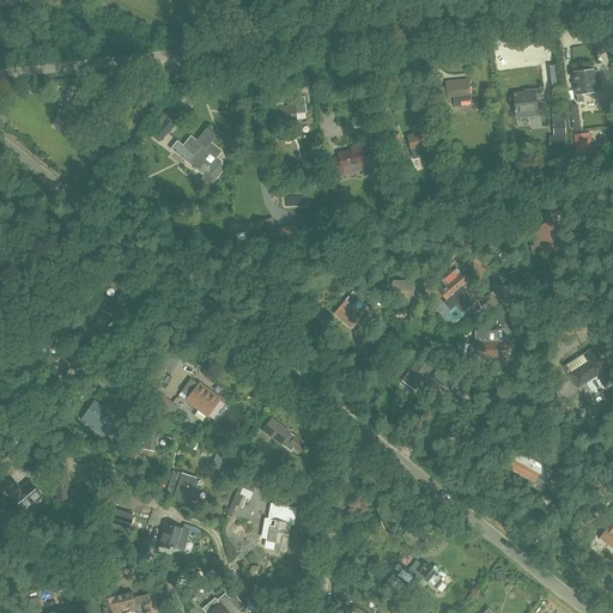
[(596,93),(595,92),(593,70),(574,72),(577,103),(583,102),(583,95),(596,93)]
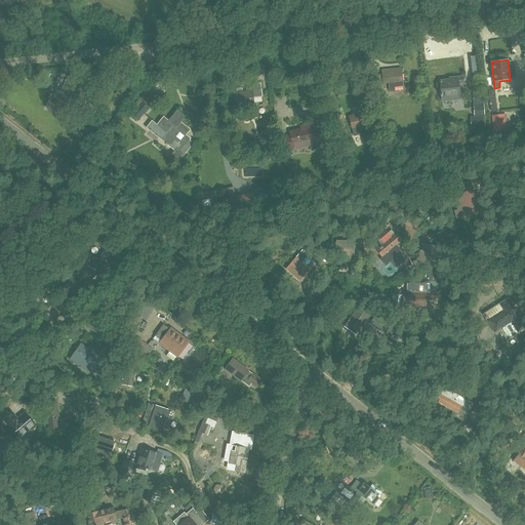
[(382,83),(377,84),(378,96),(385,95),(384,84),(389,84),(390,91),(395,91),(395,87),(404,86),(402,69),(381,71),(382,76),(382,83)]
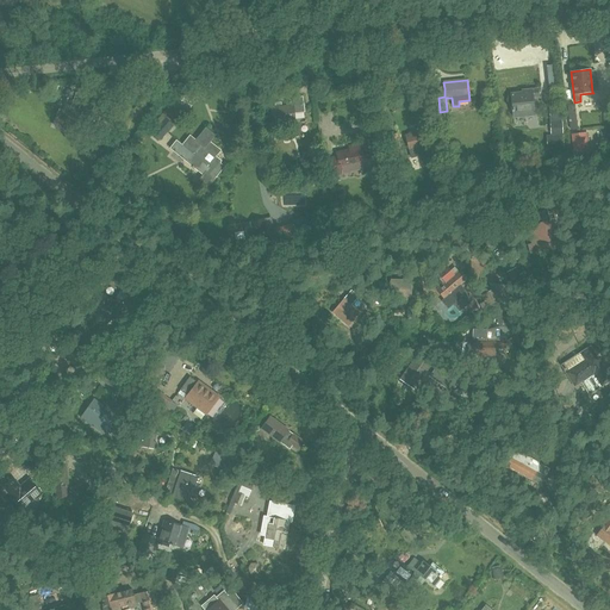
[(103,86),(98,99),(109,103),(110,98),(113,99),(117,92),(103,86)]
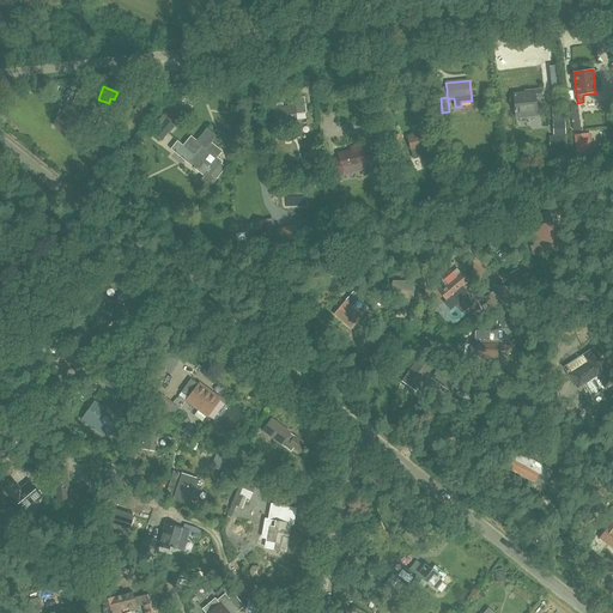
[(539,116),(536,99),(542,98),(541,89),(525,90),(525,92),(513,93),(516,119),(539,116)]
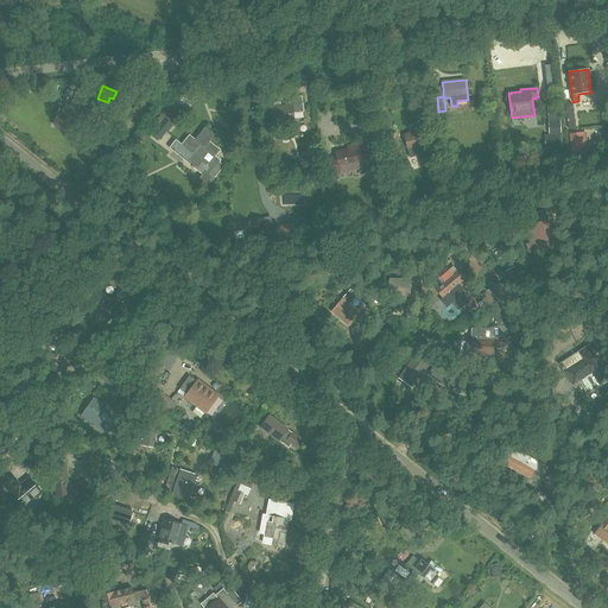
[(303,107),(302,97),(290,99),(291,105),(270,108),(272,124),(293,121),(293,120),(304,119),(302,107),(303,107)]
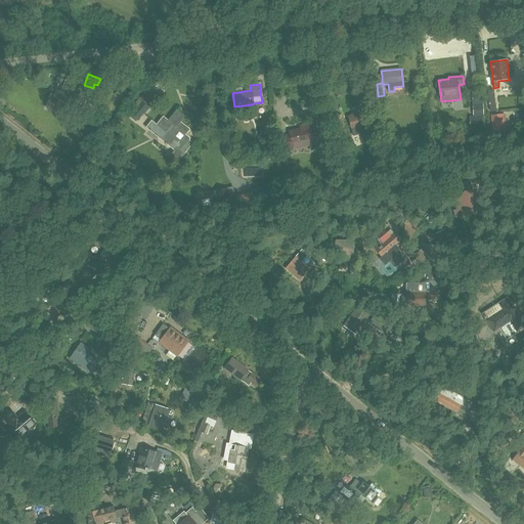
[(494,89),(487,90),(489,112),(496,111),(494,89)]
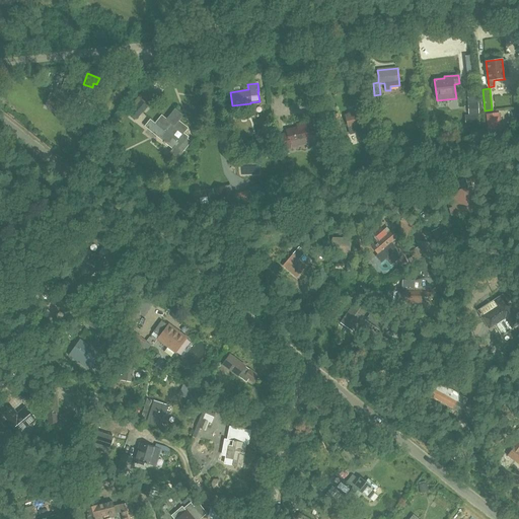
[(197,101),(206,101),(206,90),(197,89),(197,101)]
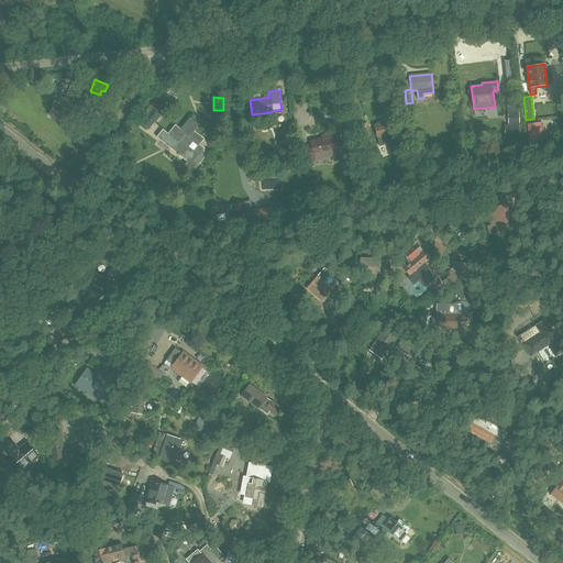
[(518,99),(507,100),(508,124),(505,125),(505,139),(520,139),(518,99)]
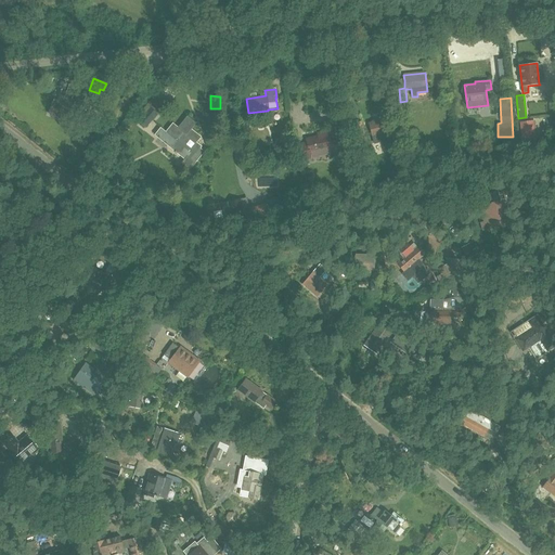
[(146,129),(157,116),(151,111),(140,124),(146,129)]
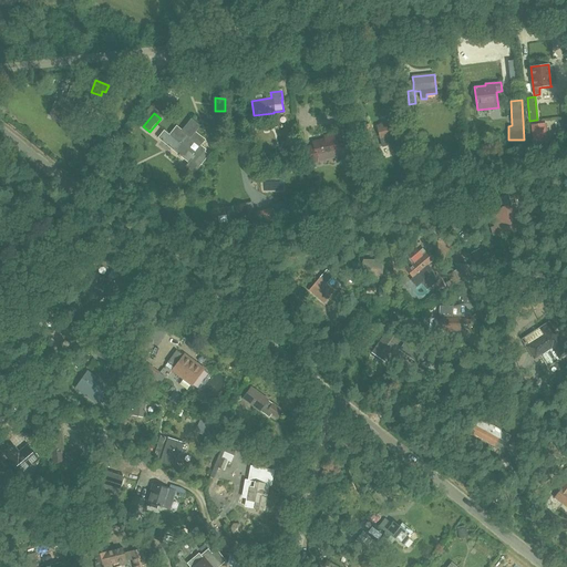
[(178,127),(171,136),(181,145),(179,146),(178,148),(178,152),(179,154),(181,154),(179,155),(182,156),(181,157),(188,163),(186,166),(189,169),(196,174),(204,164),(203,163),(209,155),(205,152),(206,150),(202,145),(207,140),(197,132),(202,126),(193,119),(183,131),(178,127)]
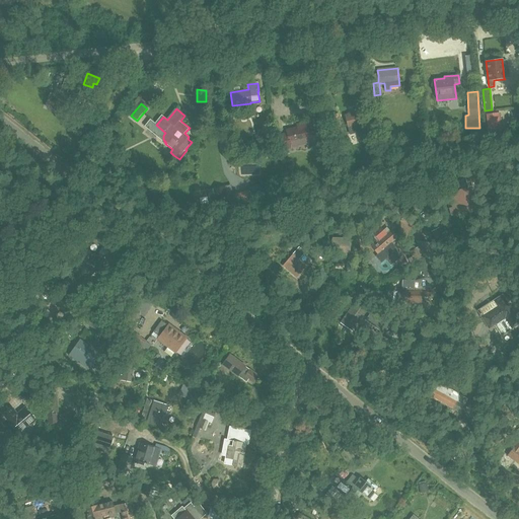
[(370,138),(368,131),(362,110),(354,113),(354,112),(348,113),(348,114),(345,116),(350,135),(357,134),(359,141),(370,138)]
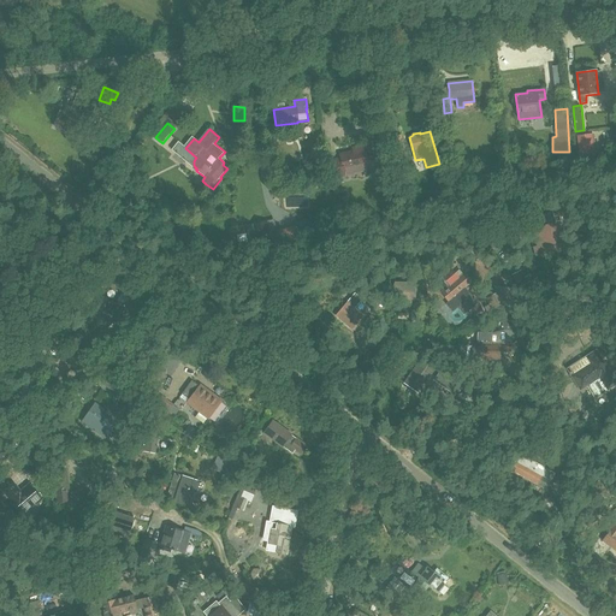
[(274,132),(266,134),(266,143),(267,149),(276,149),(276,142),(274,132)]
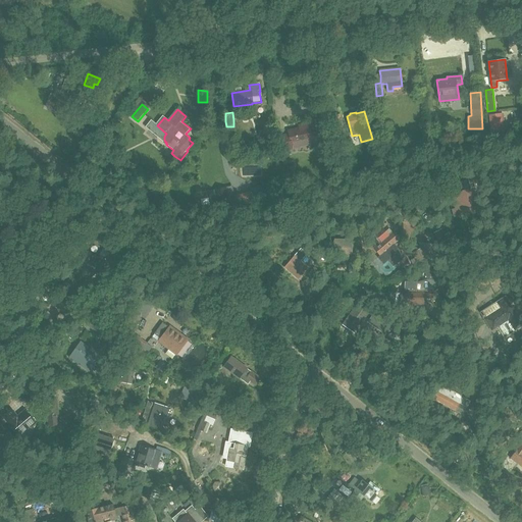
[(490,132),(503,131),(502,114),(489,115),(490,132)]
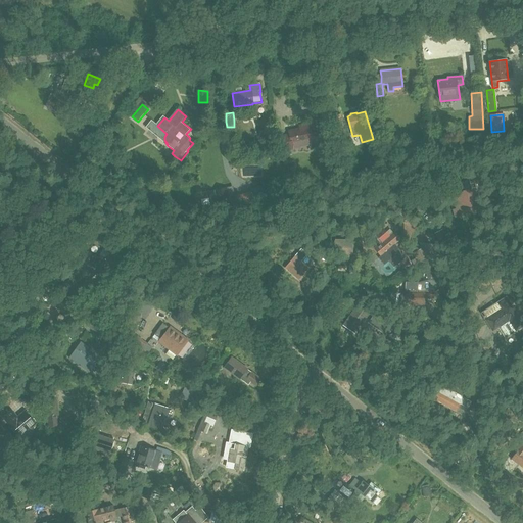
[(284,136),(284,137),(287,150),(310,145),(311,149),(319,147),(314,124),(302,126),(303,129),(289,132),(290,135),(284,136)]
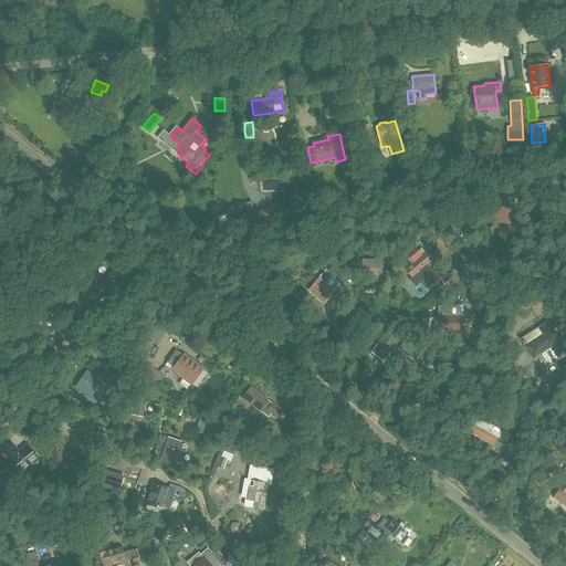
[(364,137),(363,137),(367,150),(369,159),(378,156),(376,148),(371,135),(364,137)]
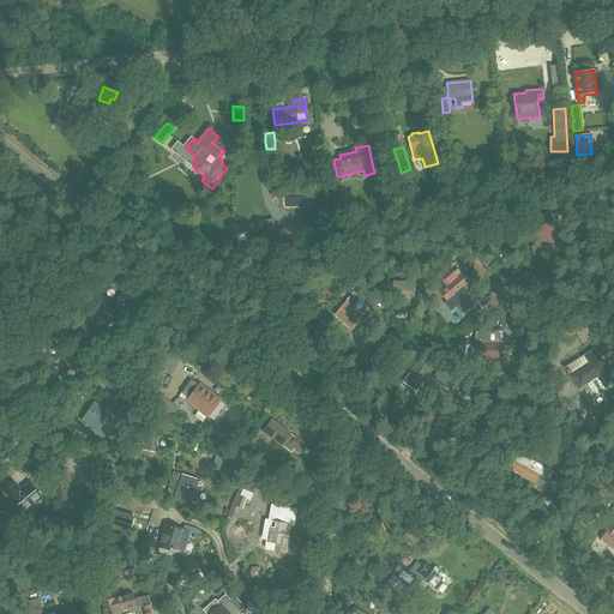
[(537,216),(540,226),(530,229),(535,245),(565,235),(560,218),(554,221),(551,211),(537,216)]
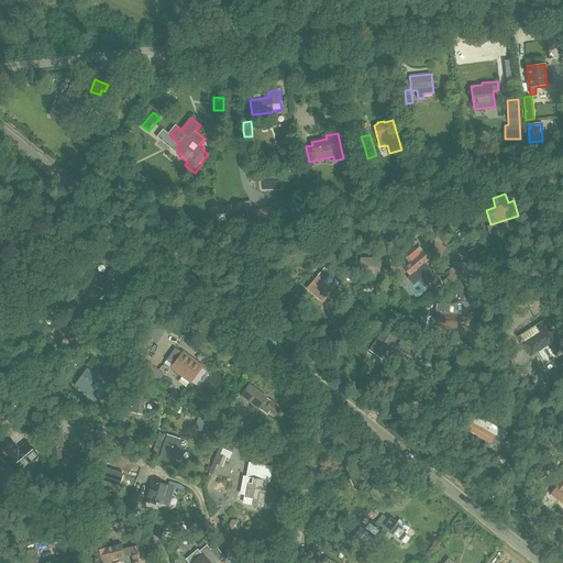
[(432,257),(426,250),(420,254),(414,246),(406,254),(412,262),(404,269),(409,276),(408,278),(414,285),(419,282),(424,288),(435,277),(424,264),(432,257)]
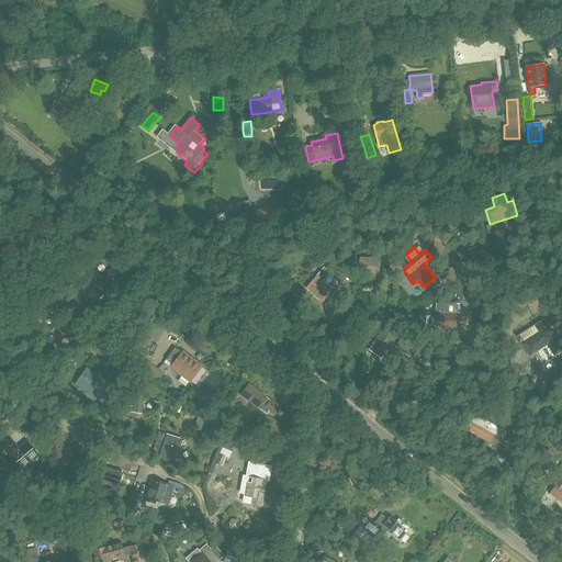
[(475,246),(467,250),(473,262),(484,257),(481,251),(479,253),(475,246)]
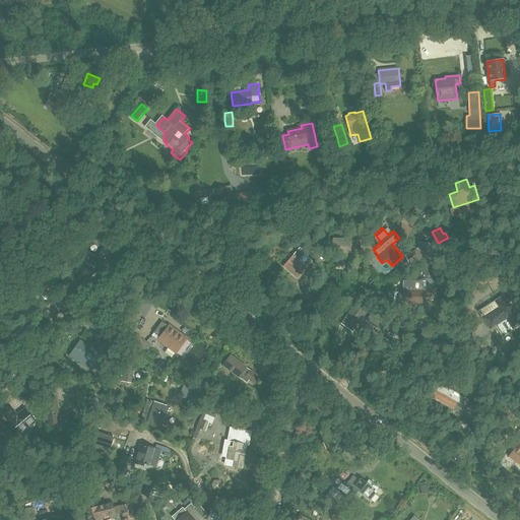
[(351,247),(350,247),(350,239),(333,239),(333,250),(339,250),(339,257),(350,257),(351,247)]
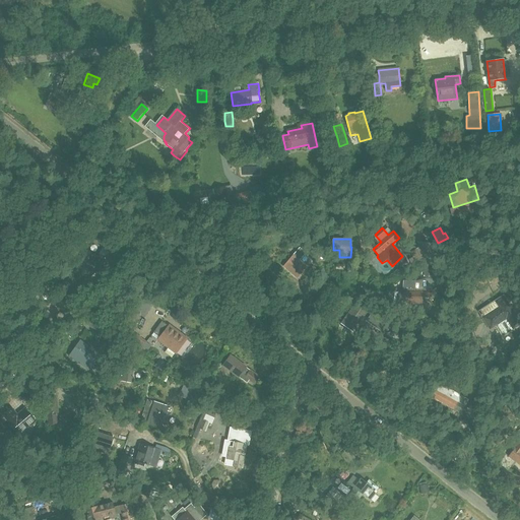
[(475,245),(473,256),(484,257),(485,246),(475,245)]
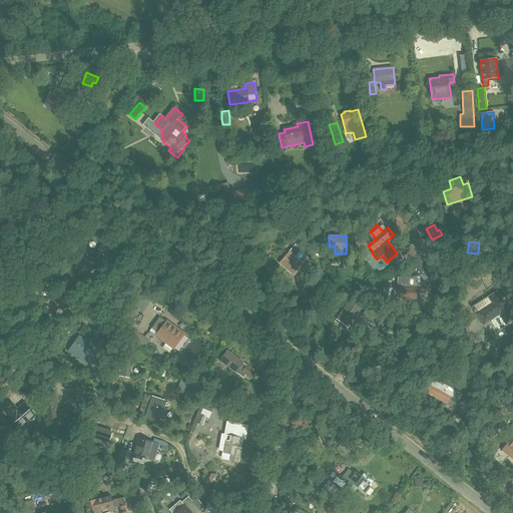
[(293,276),(304,264),(290,250),(279,264),(293,276)]
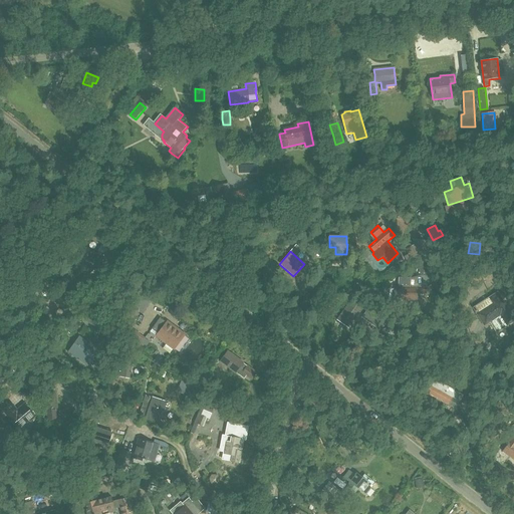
[(310,277),(317,269),(310,263),(302,271),(310,277)]
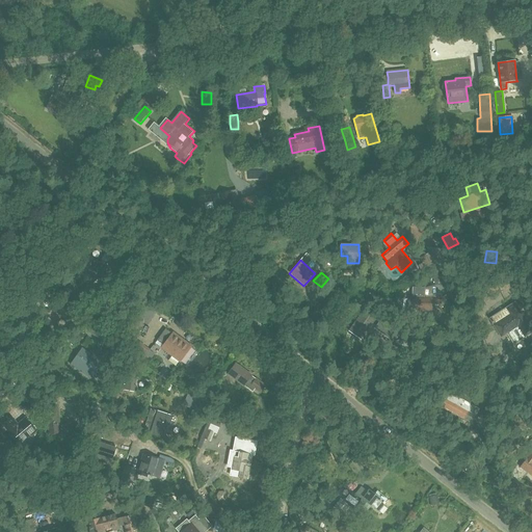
[(425,317),(425,311),(433,311),(433,303),(441,303),(441,296),(446,294),(447,294),(447,285),(437,284),(431,286),(423,288),(414,288),(413,304),(411,304),(411,309),(409,309),(409,317),(425,317)]
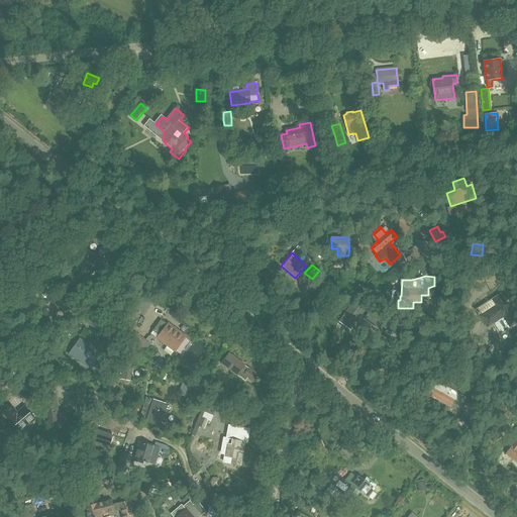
[(122,290),(110,294),(113,300),(124,296),(122,290)]
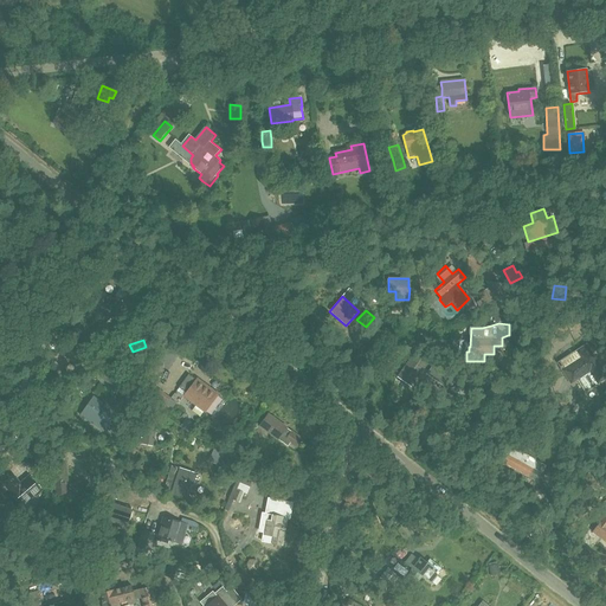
[(595,385),(605,378),(605,376),(585,347),(556,366),(568,382),(572,379),(574,384),(588,374),(595,385)]
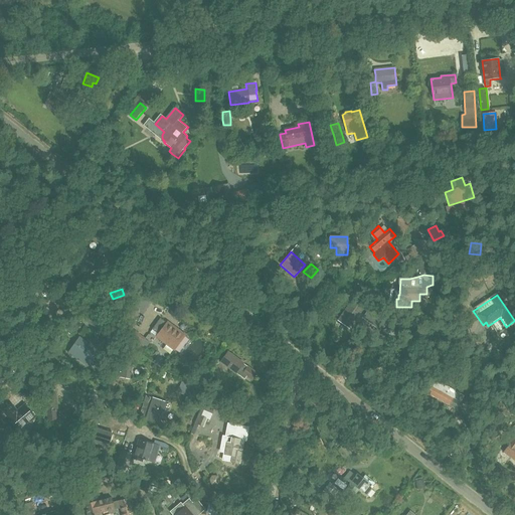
[(368,305),(355,296),(338,321),(350,330),(356,322),(368,305)]
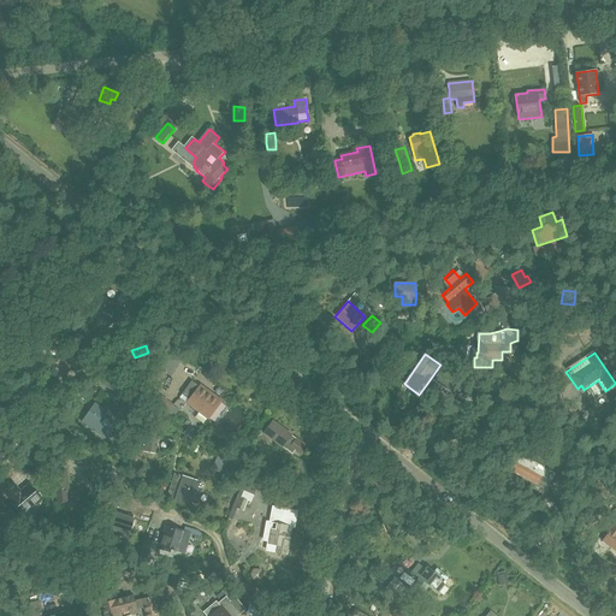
[(166,365),(150,363),(149,381),(165,383),(166,365)]
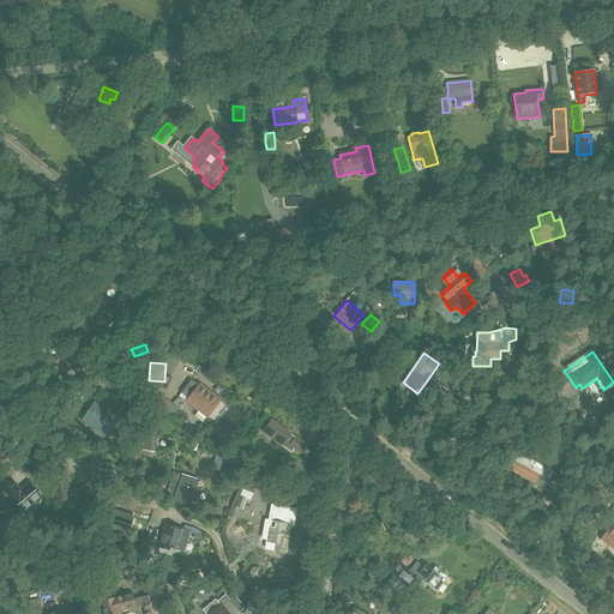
[(445,389),(452,378),(439,369),(432,379),(445,389)]
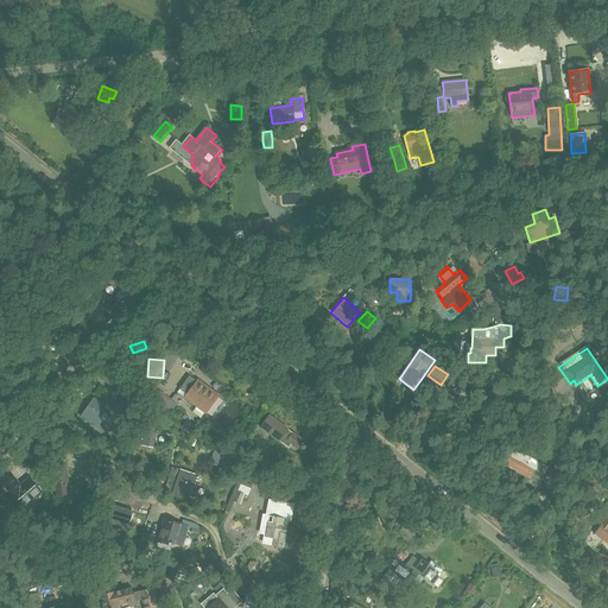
[(118,377),(111,386),(119,392),(125,381),(118,377)]
